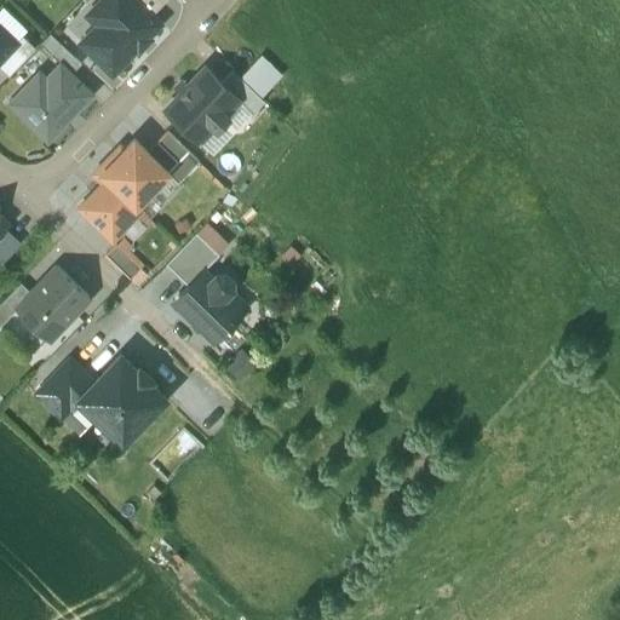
[(81,44),(112,73),(159,24),(150,17),(133,0),(102,0),(97,6),(109,17),(81,44)]
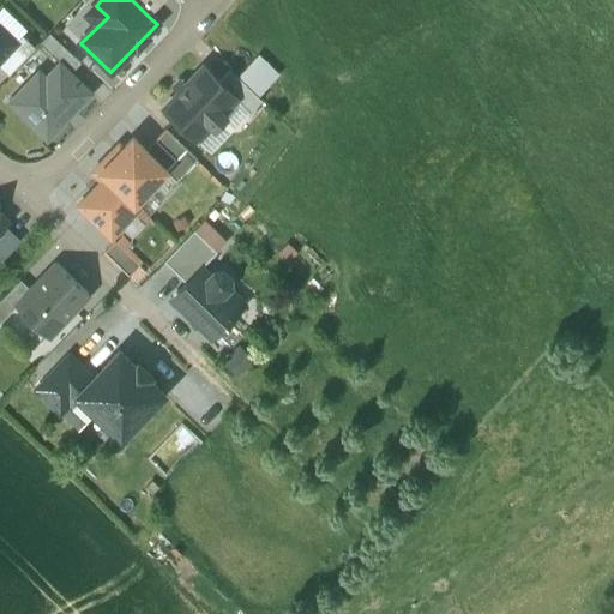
[(132,0),(149,17),(164,0),(132,0)]
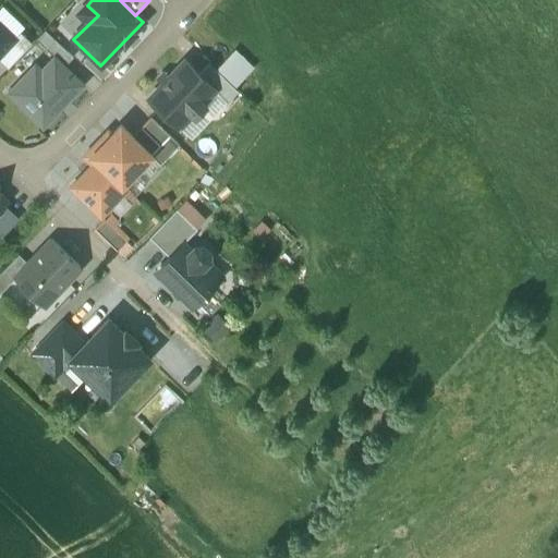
[(0,24),(0,55),(15,39),(0,24)]
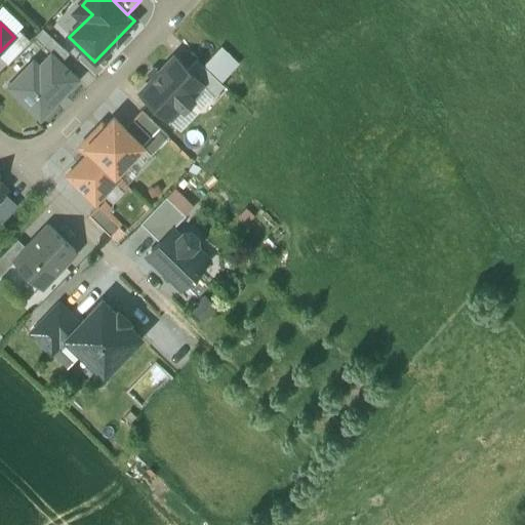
[(35,38),(61,64),(69,54),(43,29),(35,38)]
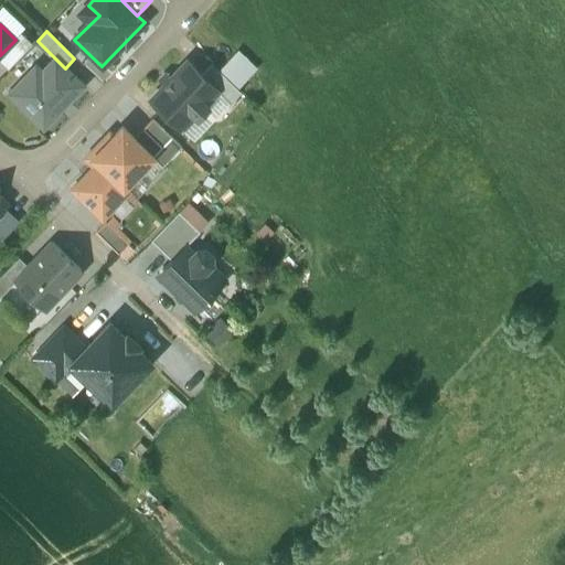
[(16,40),(0,55),(0,61),(8,68),(32,44),(22,33),(16,40)]
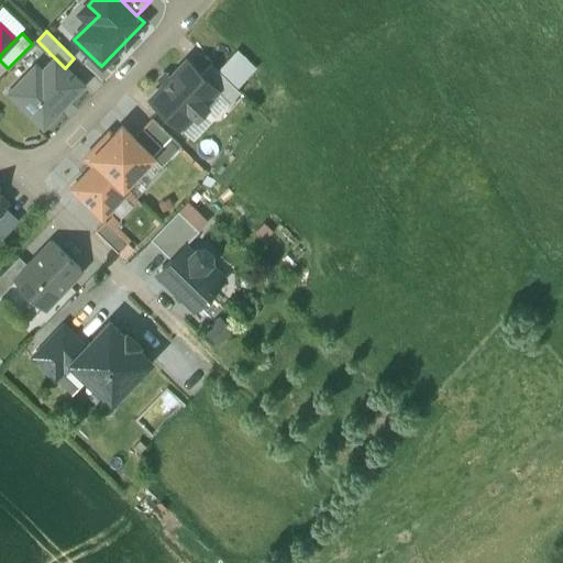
[(29,74),(9,94),(44,128),(84,86),(65,68),(55,58),(34,79),(29,74)]
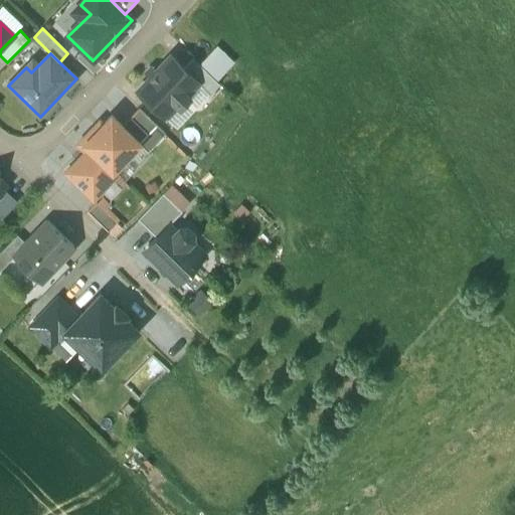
[(170,54),(137,90),(166,117),(177,105),(179,108),(190,97),(188,94),(199,82),(184,68),(170,54)]
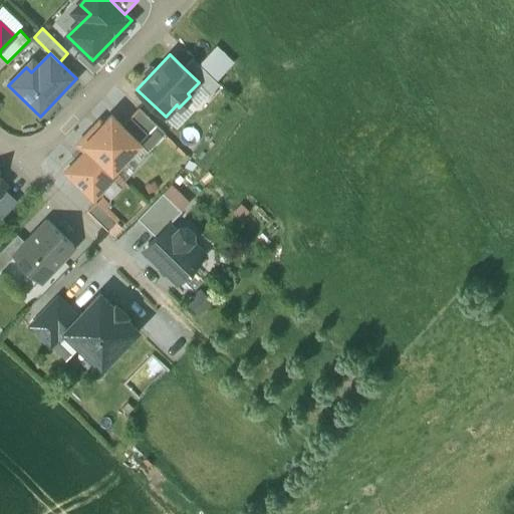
[(193,58),(184,68),(199,82),(210,92),(219,83),(193,58)]
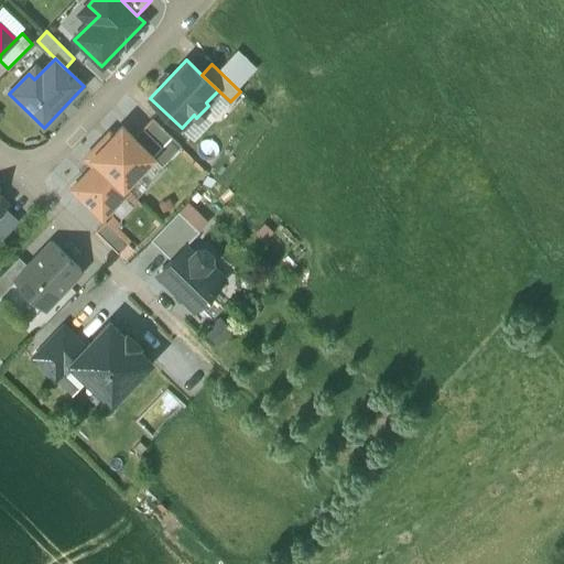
[(152,119),(133,138),(153,156),(162,165),(181,145),(152,119)]
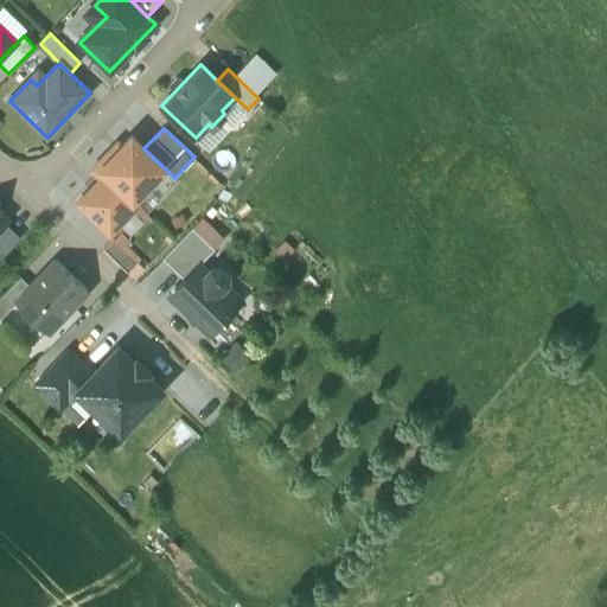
[(101,170),(106,174),(133,200),(165,168),(144,148),(132,136),(101,170)]
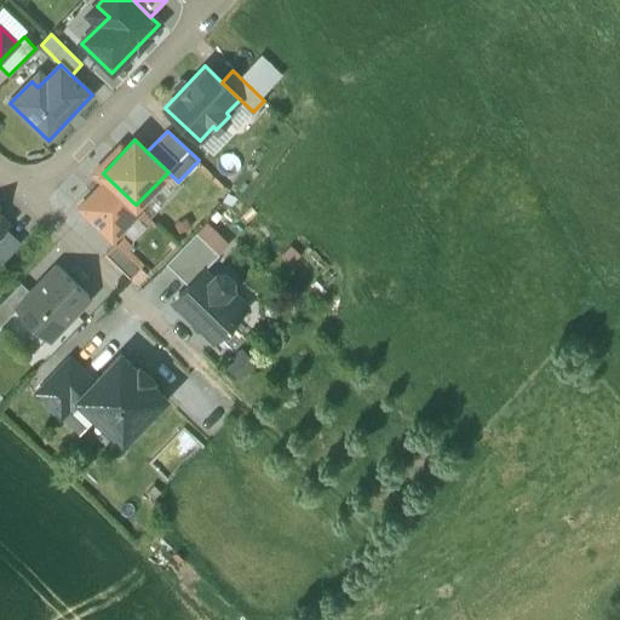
[(142,211),(136,205),(108,178),(79,208),(113,241),(142,211)]
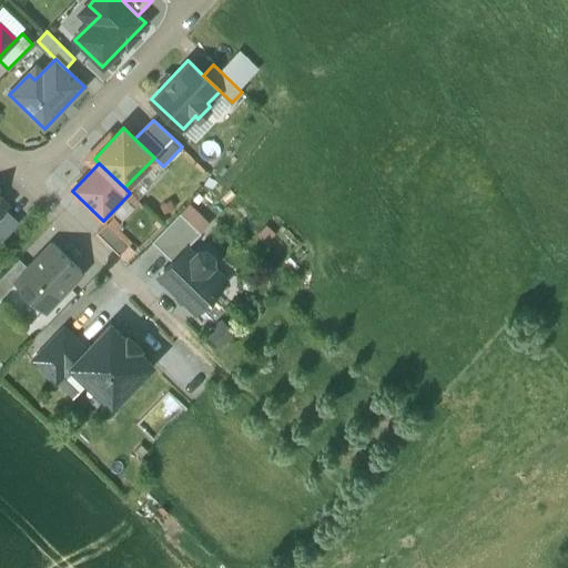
[(180,213),(152,242),(172,262),(185,249),(186,249),(201,234),(180,213)]
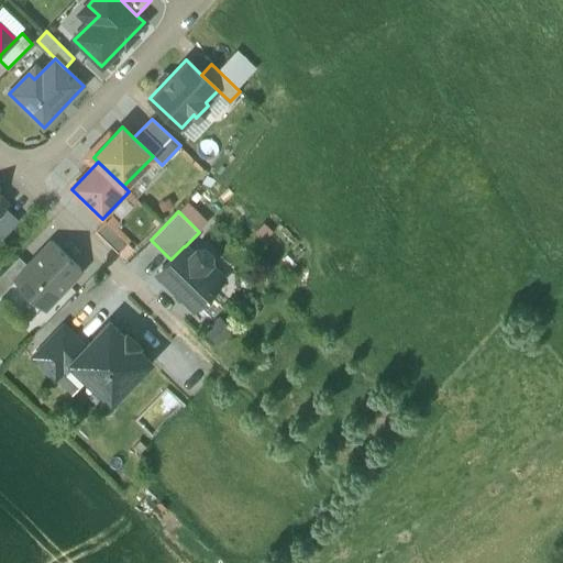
[(109,216),(95,231),(119,252),(133,236),(109,216)]
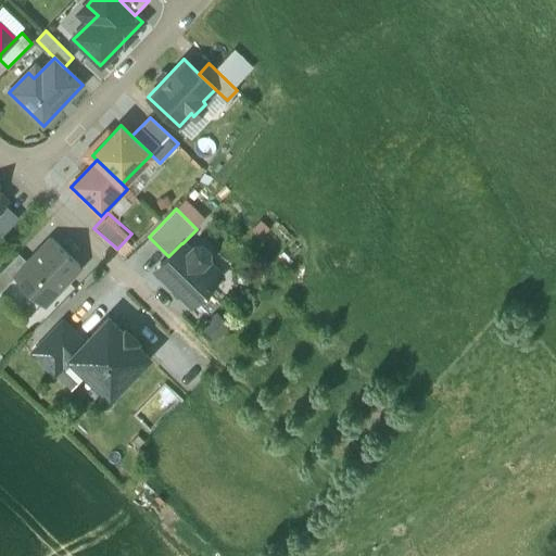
[(28,264),(15,278),(42,304),(79,266),(51,239),(28,264)]
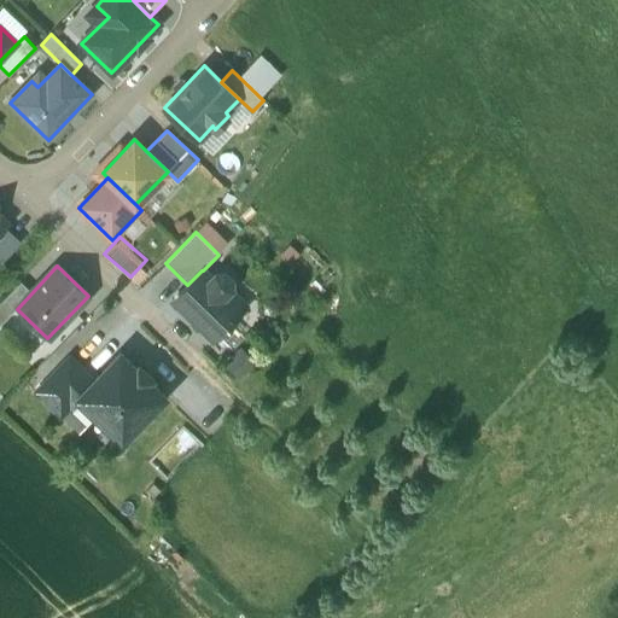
[(187,285),(180,293),(180,307),(214,339),(227,325),(228,326),(231,324),(229,322),(243,309),(226,293),(231,289),(231,280),(225,274),(216,274),(211,279),(203,270),(202,270),(187,285)]
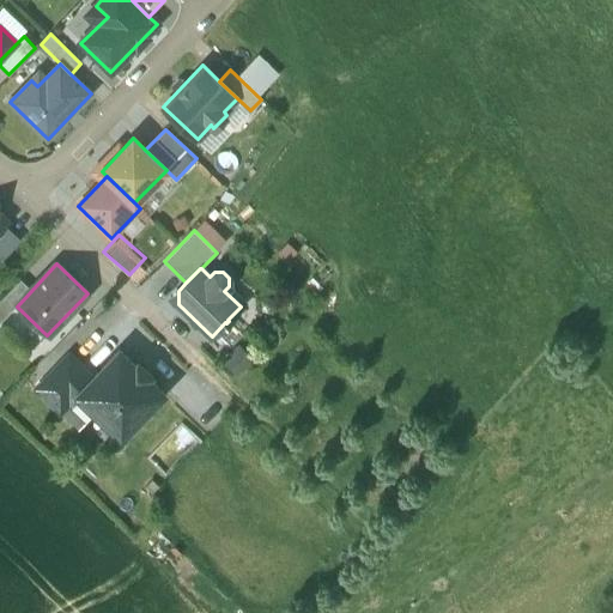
[(20,280),(0,301),(0,320),(1,322),(17,307),(31,291),(20,280)]
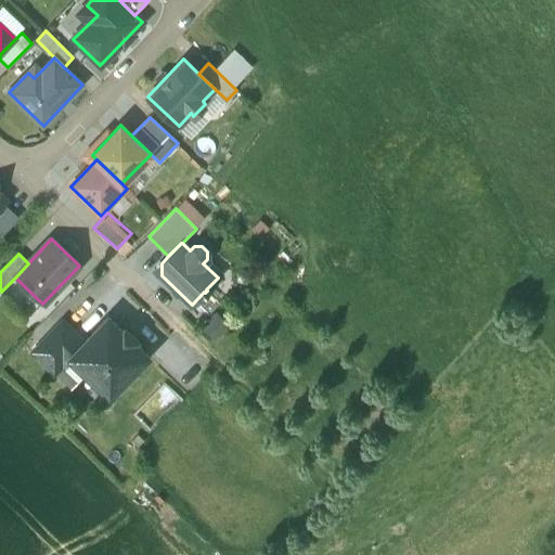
[(214,310),(197,325),(211,339),(228,323),(214,310)]
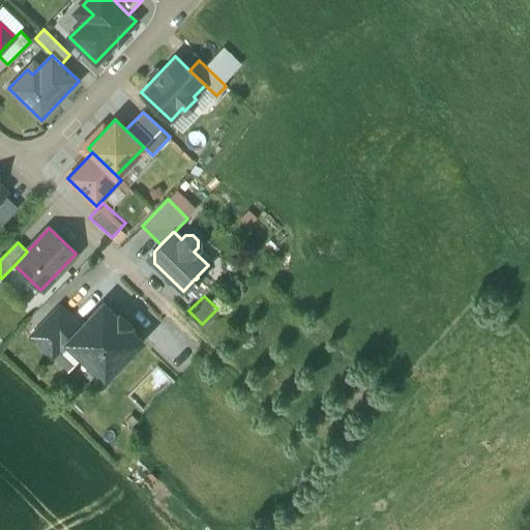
[(116,317),(102,303),(80,327),(65,343),(105,379),(142,341),(128,328),(122,328),(116,322),(116,317)]
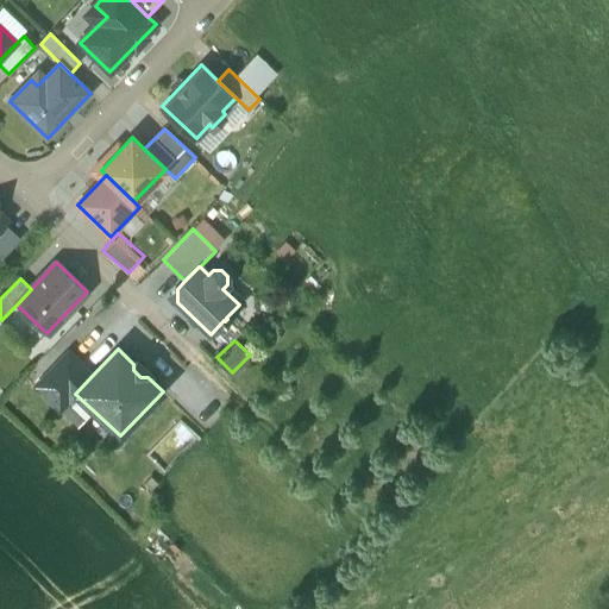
[(68,353),(36,387),(60,410),(75,394),(92,376),(68,353)]
